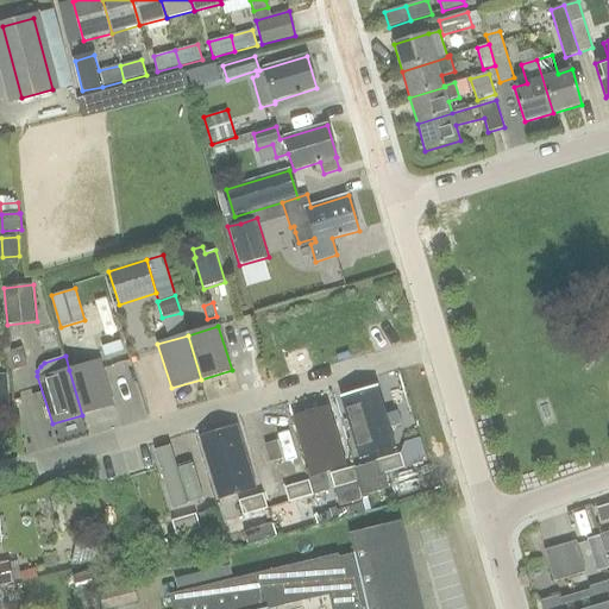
[(100,362),(69,370),(82,415),(113,406),(100,362)]
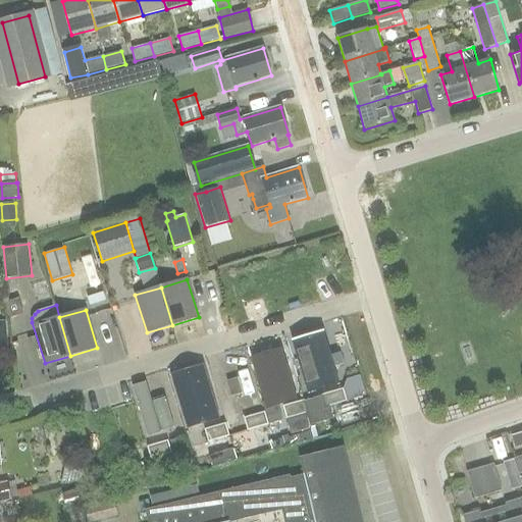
[(321,330),(292,338),(307,389),(335,381),(321,330)]
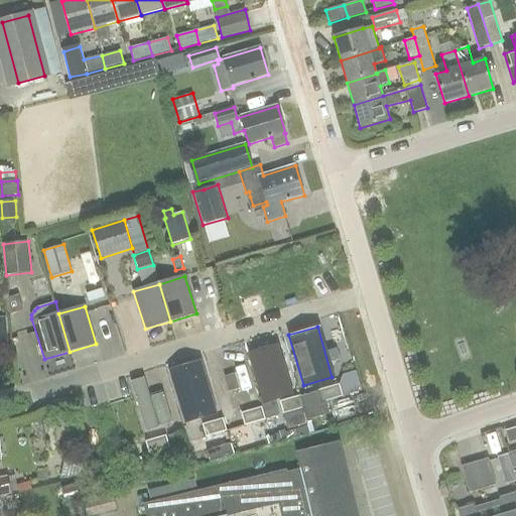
[(0,354),(9,353),(8,336),(0,336),(0,354)]
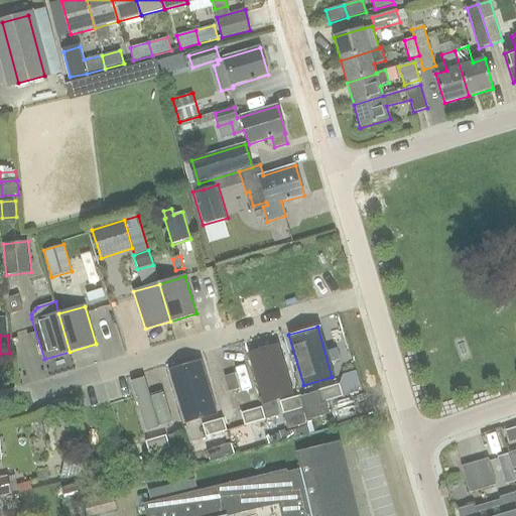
[(280,343),(248,352),(263,402),(294,393),(280,343)]
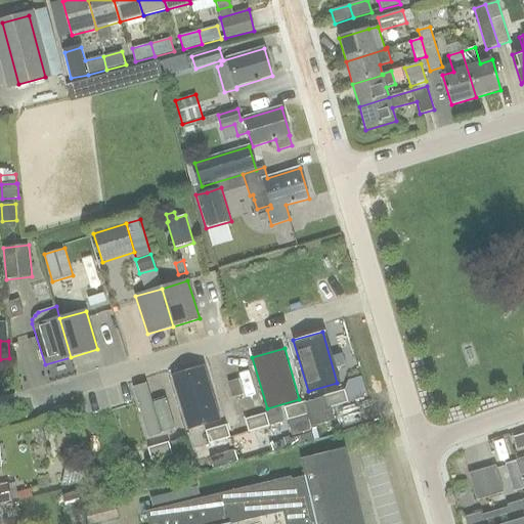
[(190,369),(173,375),(188,429),(219,421),(208,384),(195,387),(190,369)]
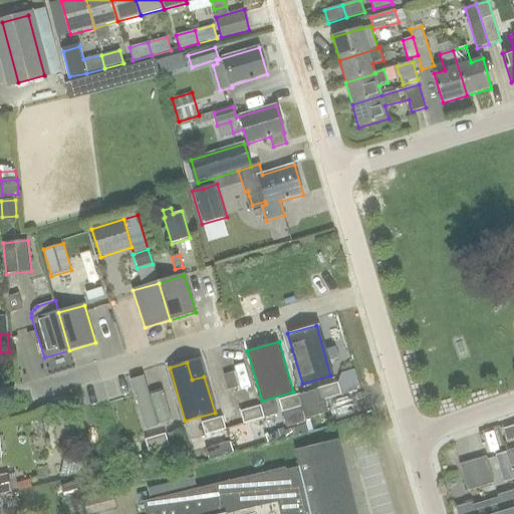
[(228,368),(231,388),(254,386),(251,366),(228,368)]
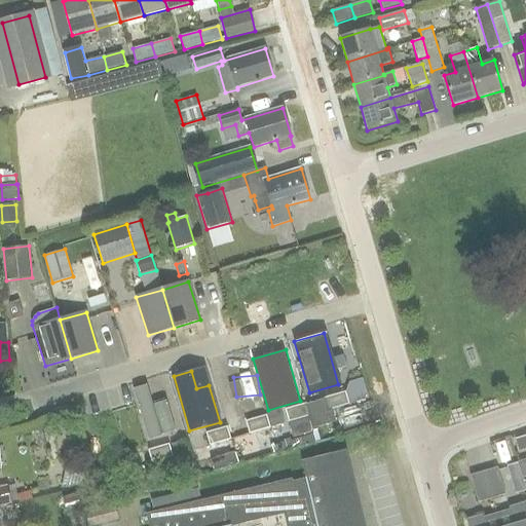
[(350,383),(347,391),(351,405),(363,402),(368,401),(364,384),(362,380),(350,383)]
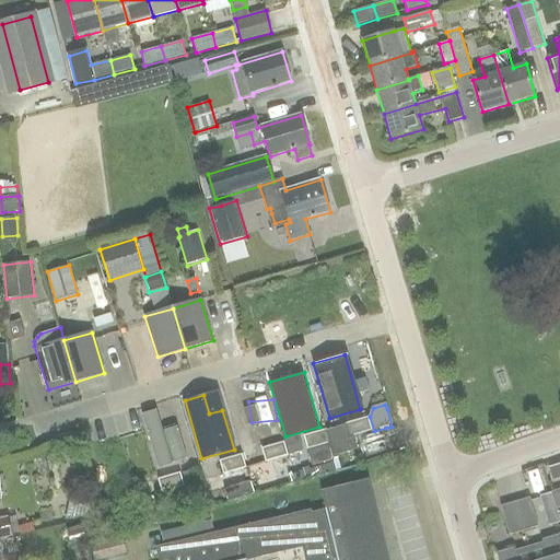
[(158,409),(142,415),(159,468),(188,458),(178,426),(164,430),(158,409)]
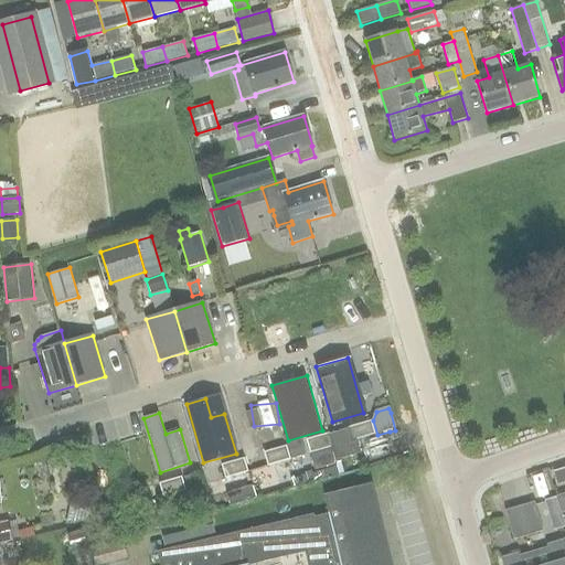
[(375,435),(372,423),(349,429),(353,441),(375,435)]
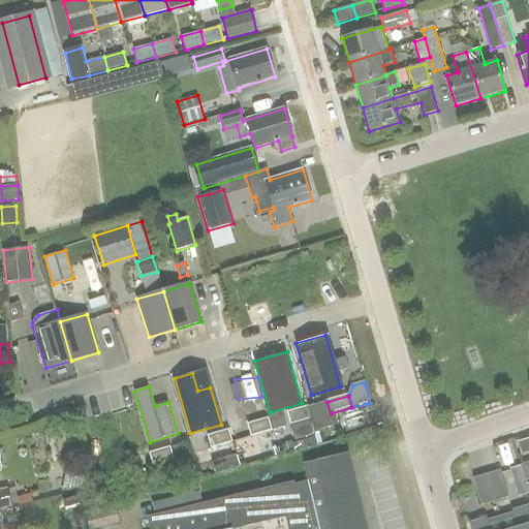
[(313,432),(310,418),(312,418),(309,407),(287,413),(294,437),(313,432)]
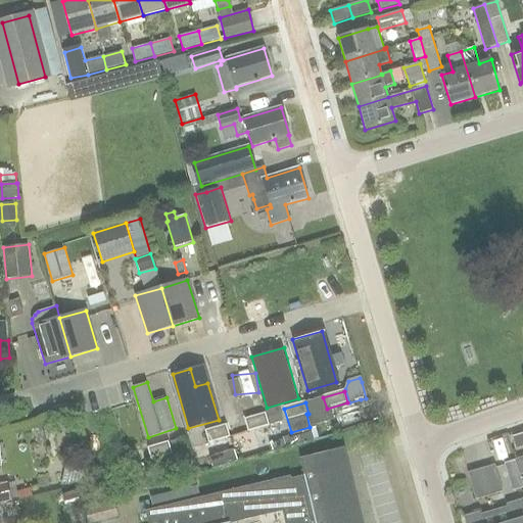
[(269,426),(266,415),(245,420),(248,431),(269,426)]
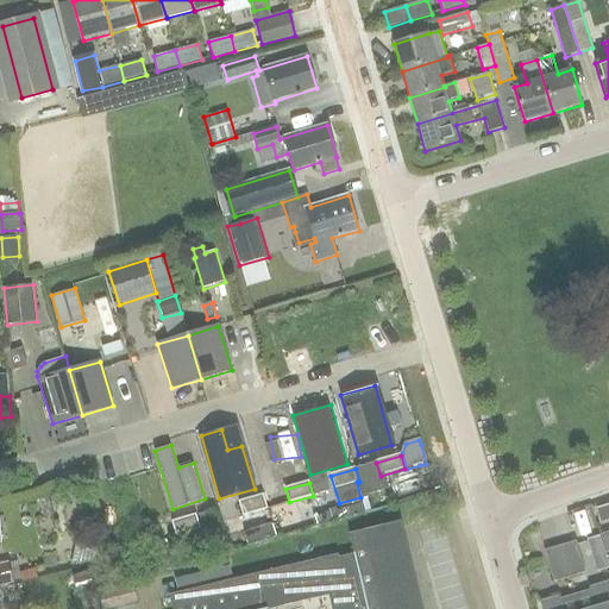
[(267,509),(263,496),(240,502),(244,515),(267,509)]
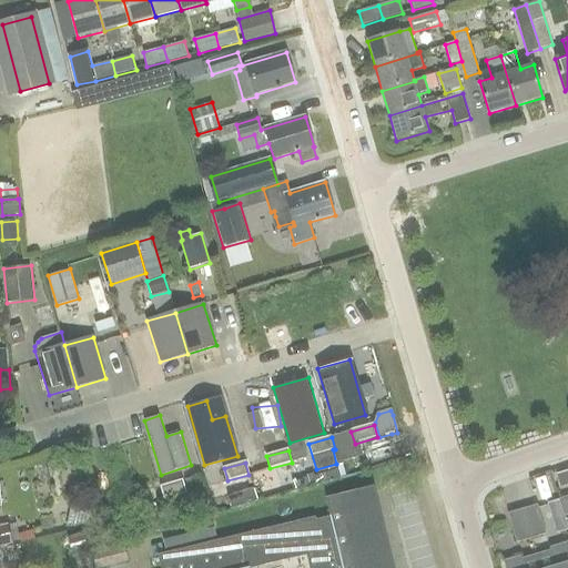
[(567,472),(556,476),(559,487),(567,484),(567,472)]
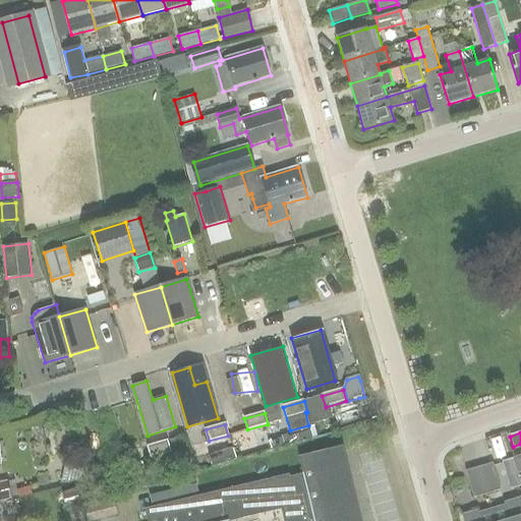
[(192,457),(185,436),(169,441),(173,452),(176,462),(192,457)]
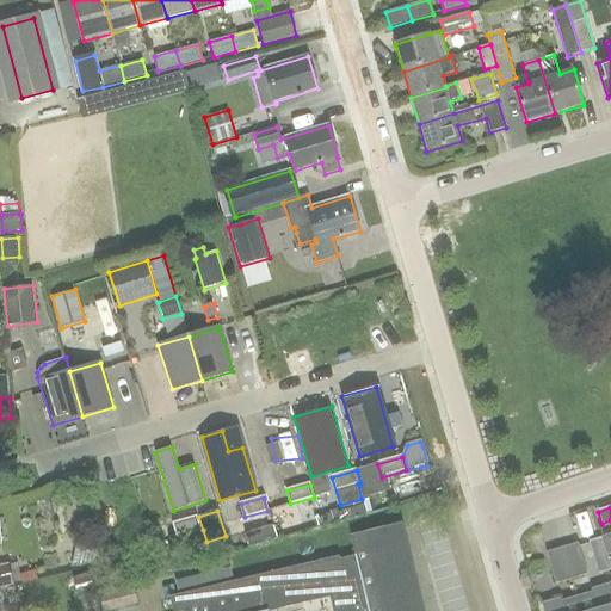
[(199,530),(196,516),(171,523),(176,537),(186,535),(199,530)]
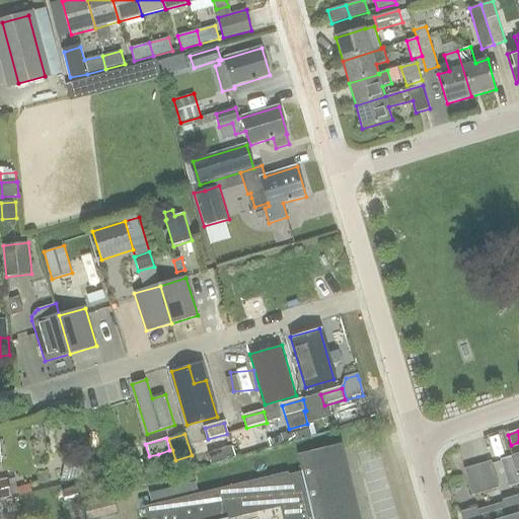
[(360,518),(343,444),(298,455),(301,470),(144,508),(147,518),(360,518)]
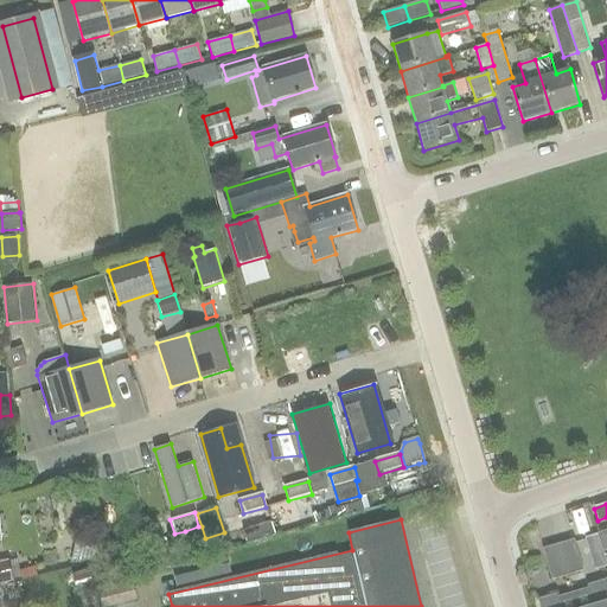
[(275,536),(273,530),(270,523),(242,531),(244,538),(247,545),(275,536)]
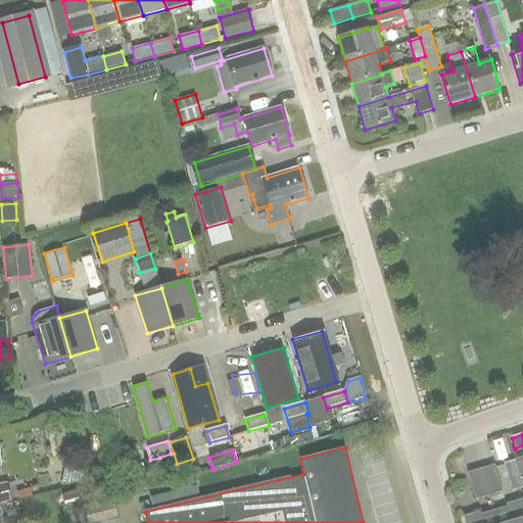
[(171,454),(159,458),(164,471),(178,467),(177,464),(174,454),(171,454)]
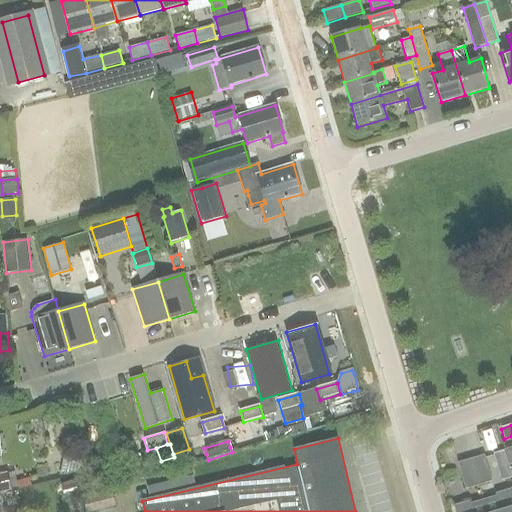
[(485,455),(471,459),(479,485),(492,481),(485,455)]
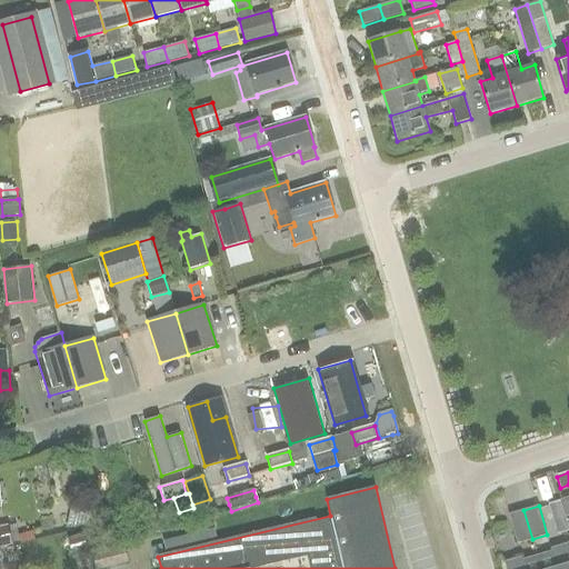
[(532,539),(523,510),(509,515),(518,543),(532,539)]
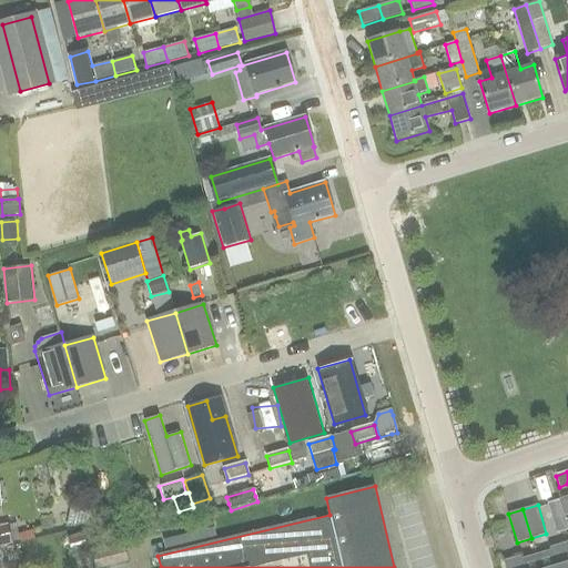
[(0,546),(12,544),(8,526),(0,527),(0,546)]
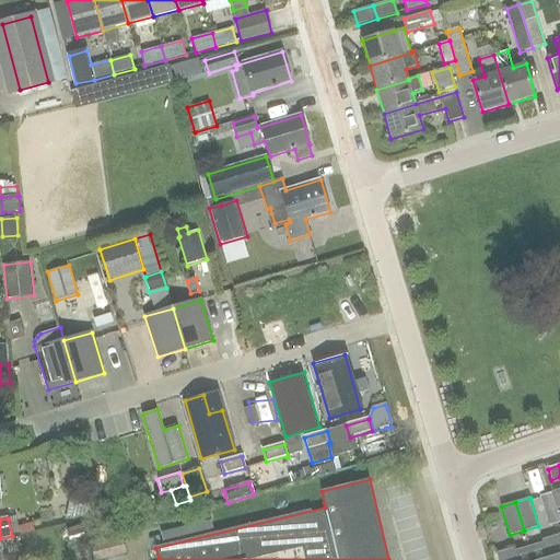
[(559,559),(559,537),(559,535),(541,539),(543,541),(528,546),(533,559),(559,559)]
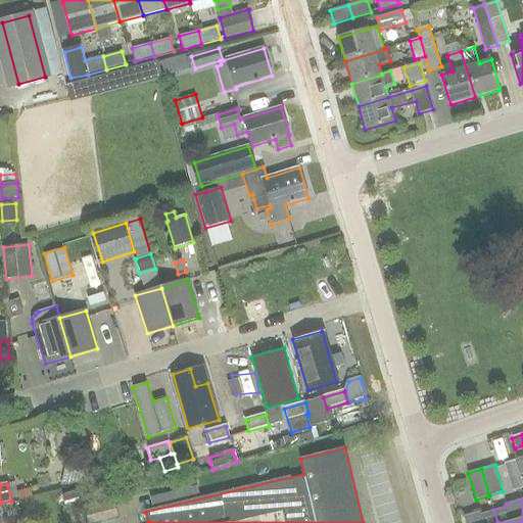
[(88,522),(95,522),(117,517),(113,503),(85,511),(88,522)]
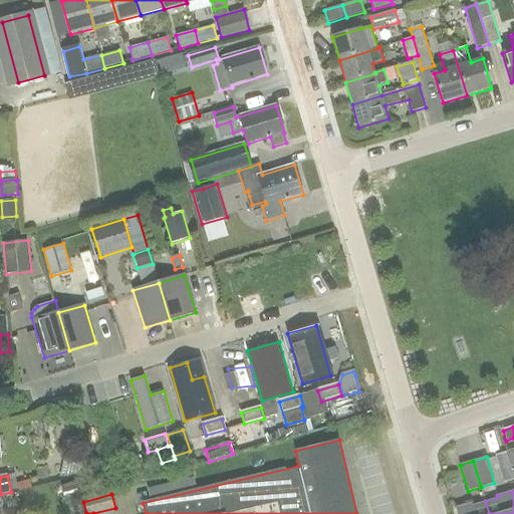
[(489,513),(485,501),(473,505),(472,503),(456,508),(457,513),(489,513)]
